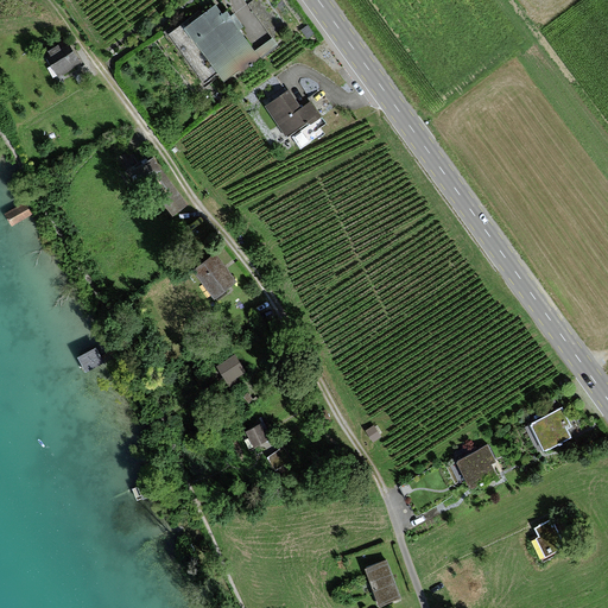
[(222,14),(215,6),(185,27),(182,23),(165,35),(203,87),(217,77),(223,87),(280,45),(274,36),(254,50),(239,30),(242,26),(234,14),(232,17),(227,11),(222,14)]
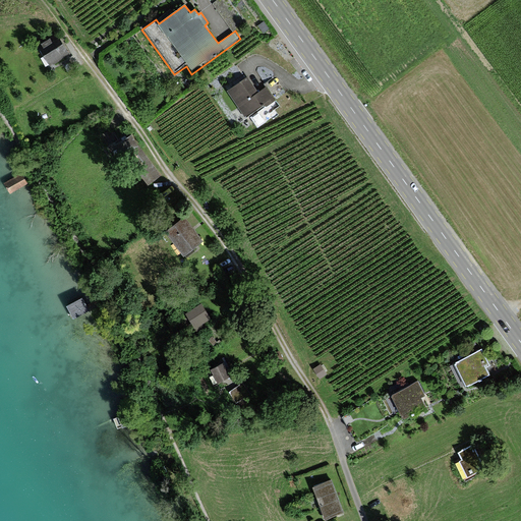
[(70,55),(56,35),(37,47),(51,67),(70,55)]
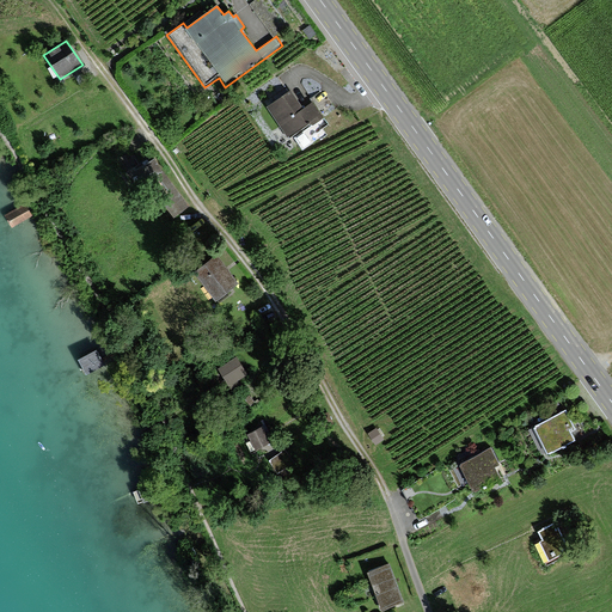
[(304,109),(291,91),(268,108),(289,139),(310,123),(312,126),(324,117),(313,103),(304,109)]
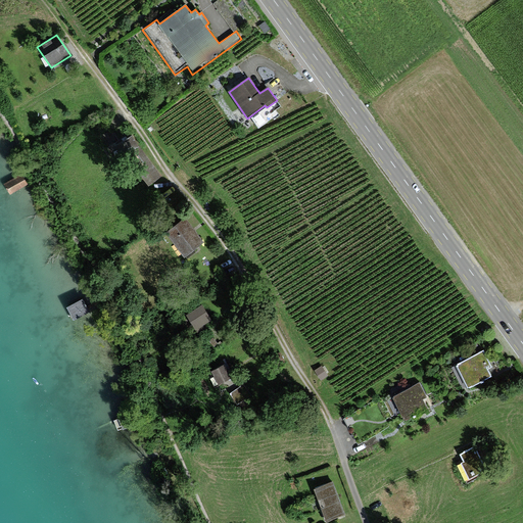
[(24,176),(5,185),(9,194),(28,184),(24,176)]
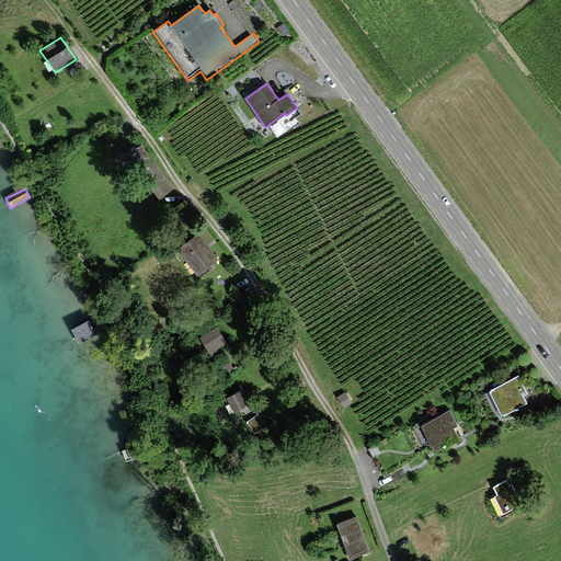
[(209,245),(199,233),(179,249),(197,276),(219,260),(209,245)]
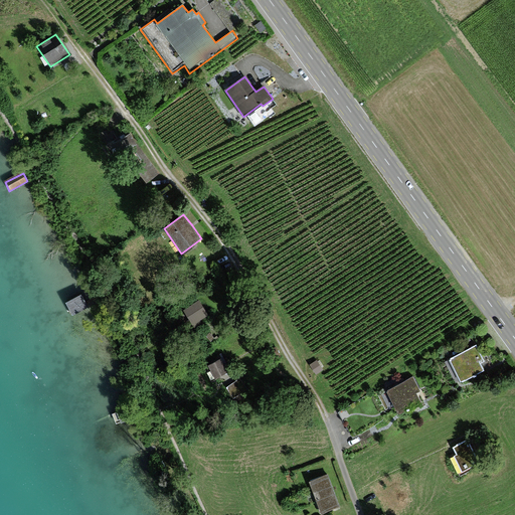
[(65,302),(71,315),(89,307),(82,293),(65,302)]
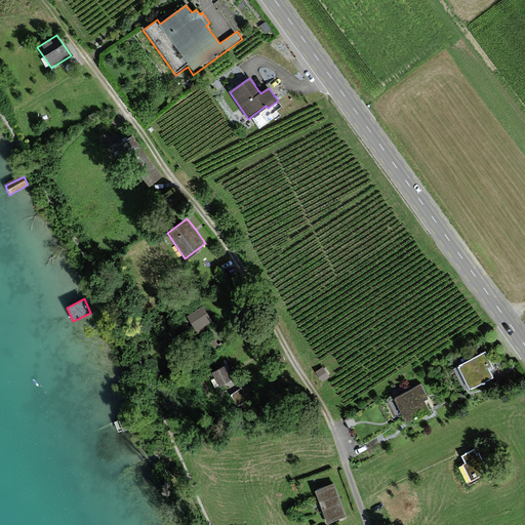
[(212,321),(203,307),(188,317),(198,331),(212,321)]
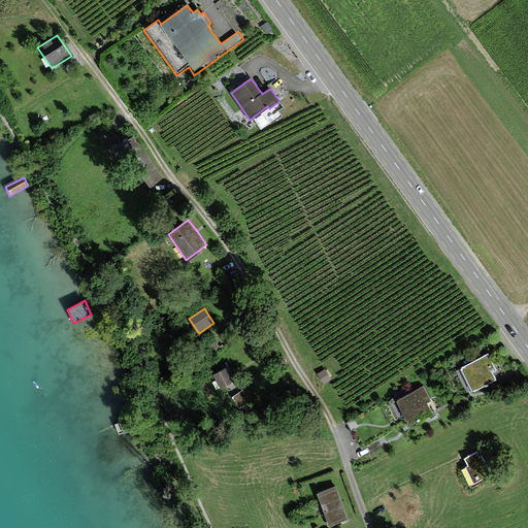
[(495,367),(488,354),(460,368),(472,393),(496,381),(492,372),(496,370),(495,367)]
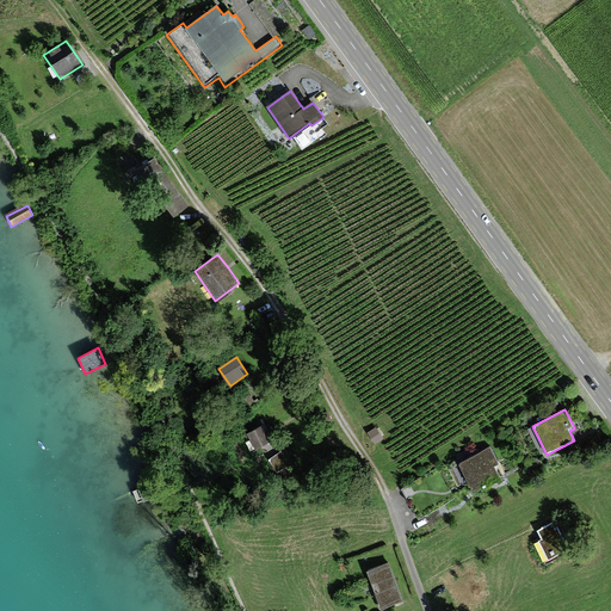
[(264,426),(247,433),(255,450),(271,443),(266,431),(264,426)]
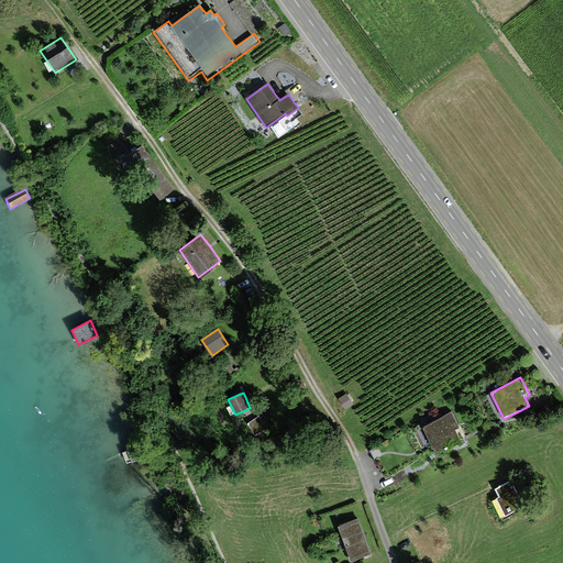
[(346,394),(339,399),(345,410),(353,405),(346,394)]
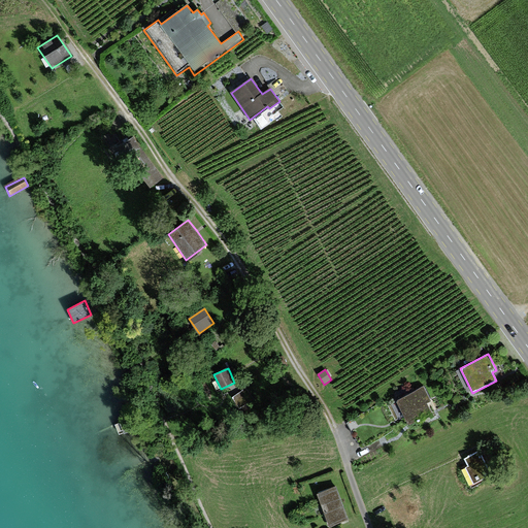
[(431,401),(424,387),(396,401),(409,426),(427,417),(433,414),(427,403),(431,401)]
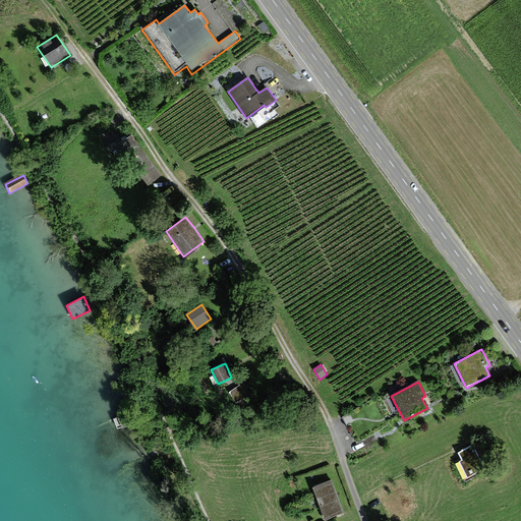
[(243,384),(230,393),(236,404),(251,394),(243,384)]
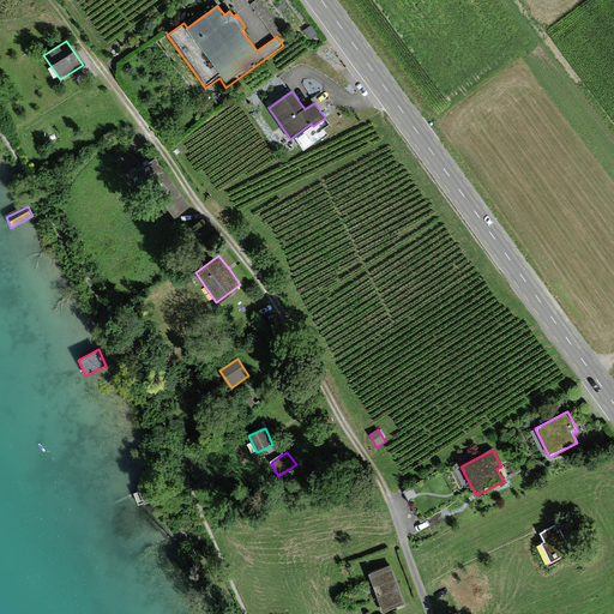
[(154,485),(139,489),(144,504),(158,499),(154,485)]
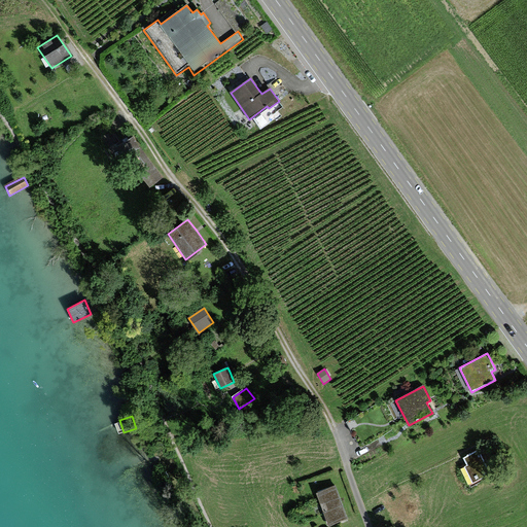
[(490,473),(478,451),(463,458),(466,463),(467,465),(464,467),(472,483),(490,473)]
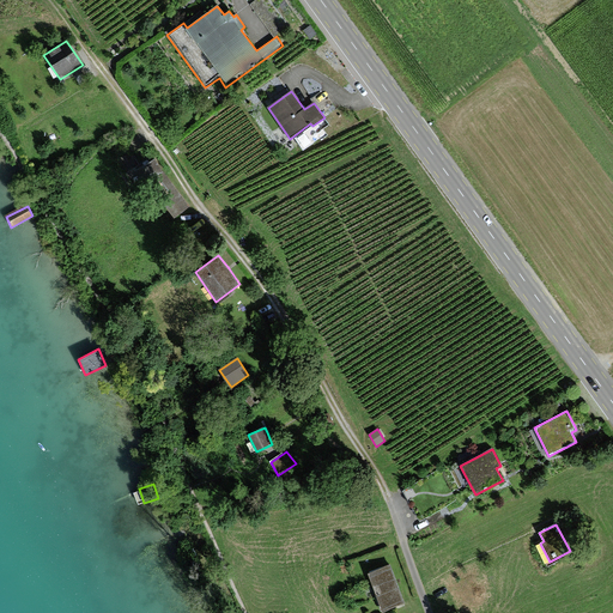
[(390,564),(366,572),(381,612),(400,606),(405,604),(390,564)]
